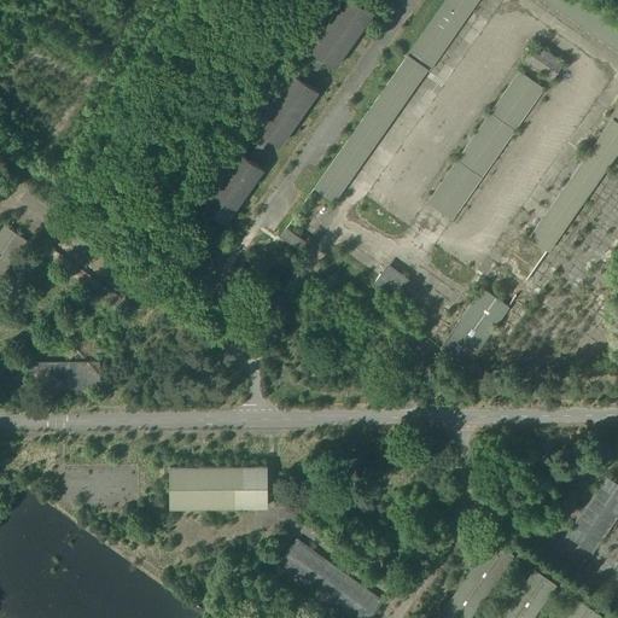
[(340,66),(375,9),(360,0),(342,0),(313,50),(340,66)]
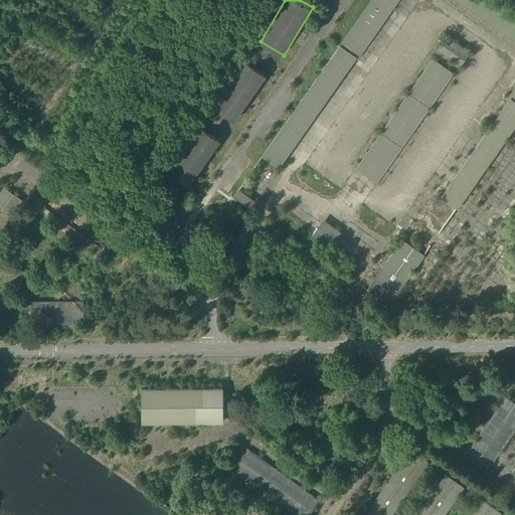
[(286,171),(393,0),(367,0),(267,159),(286,171)]
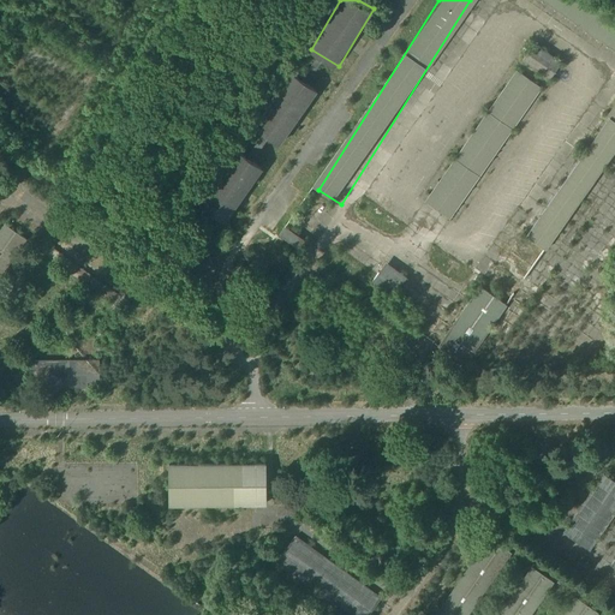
[(536,41),(523,58),(550,78),(562,63),(536,41)]
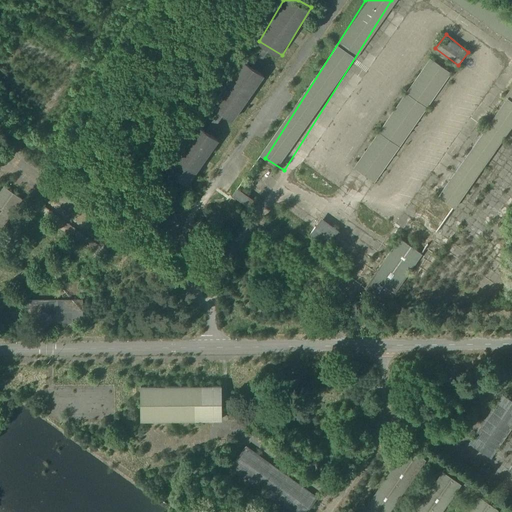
[(355,168),(377,183),(450,71),(429,56),(355,168)]
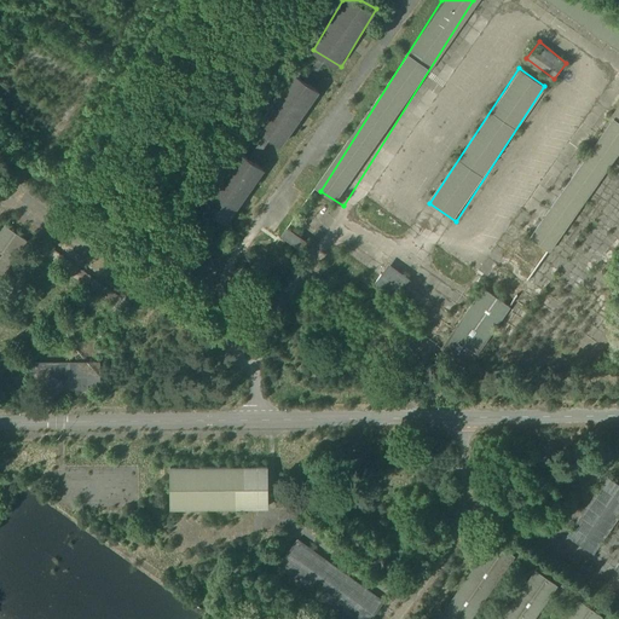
[(259,127),(287,145),(323,88),(295,70),(259,127)]
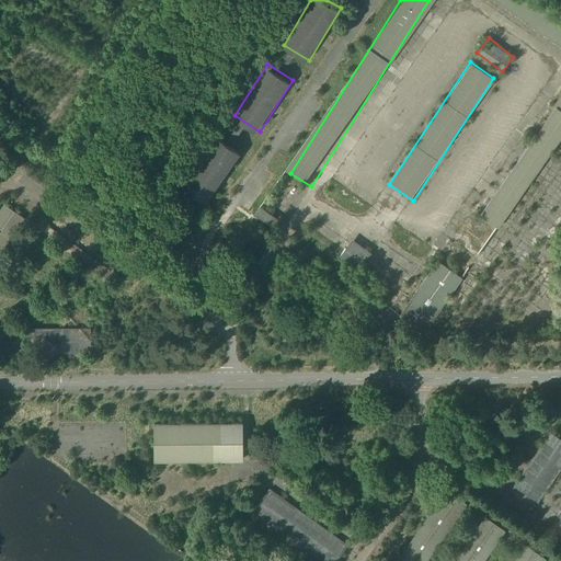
[(208,203),(243,151),(219,135),(185,186),(208,203)]
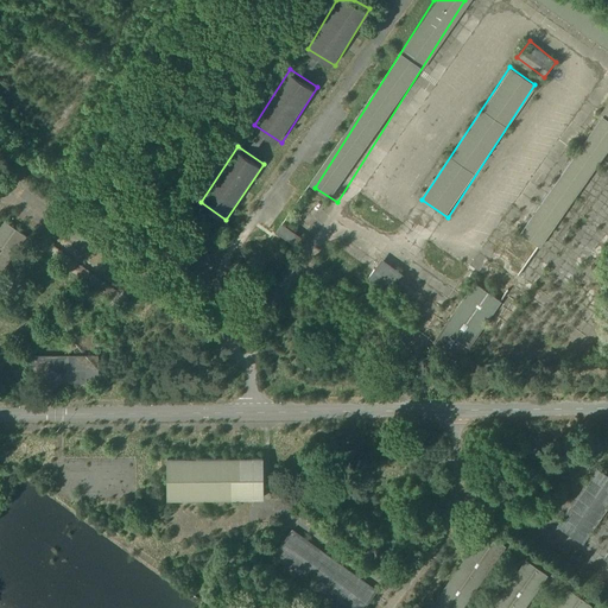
[(276,232),(296,245),(303,234),(284,221),(276,232)]
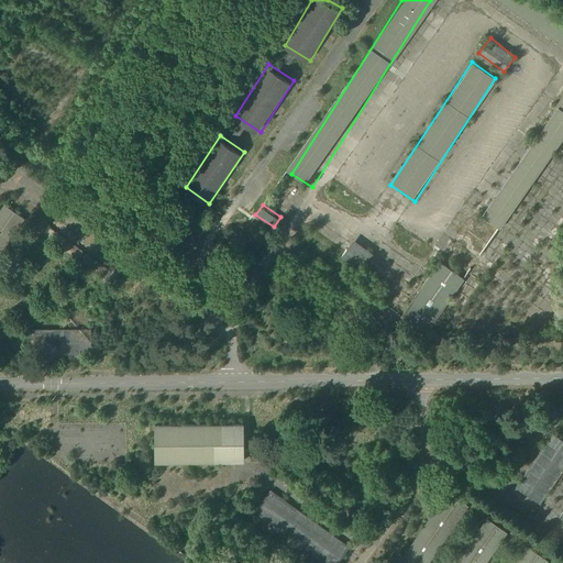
[(4,206),(0,211),(0,251),(23,219),(4,206)]
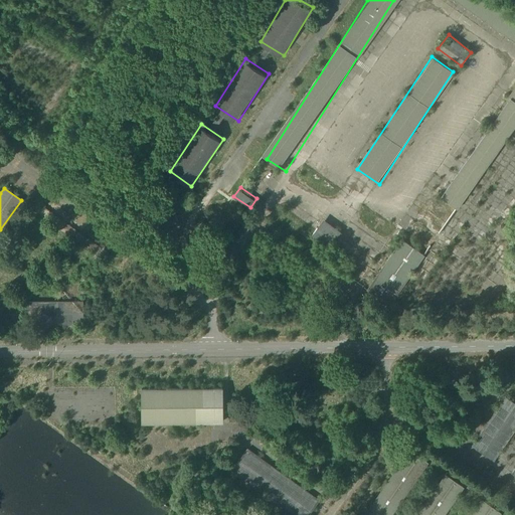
[(105,250),(32,198),(26,206),(99,259),(105,250)]
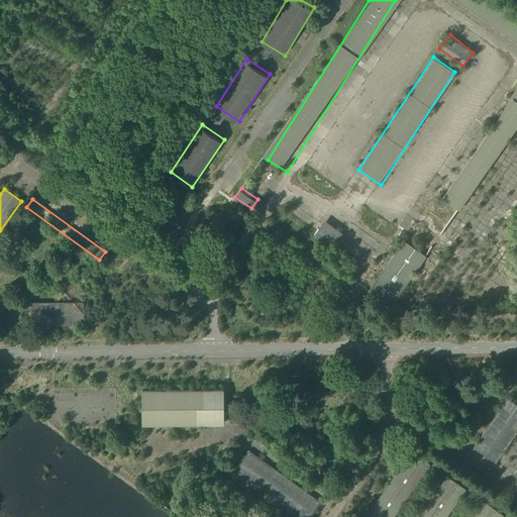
[(324,219),(313,237),(331,248),(342,230),(324,219)]
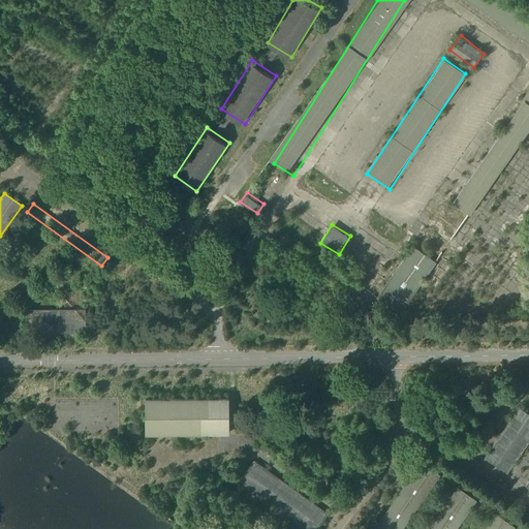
[(402,314),(437,261),(413,245),(378,298),(402,314)]
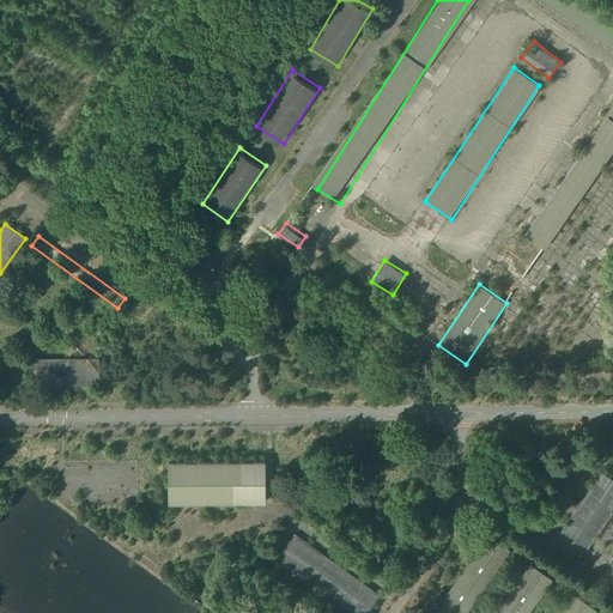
[(98,360),(32,360),(32,387),(98,387),(98,360)]
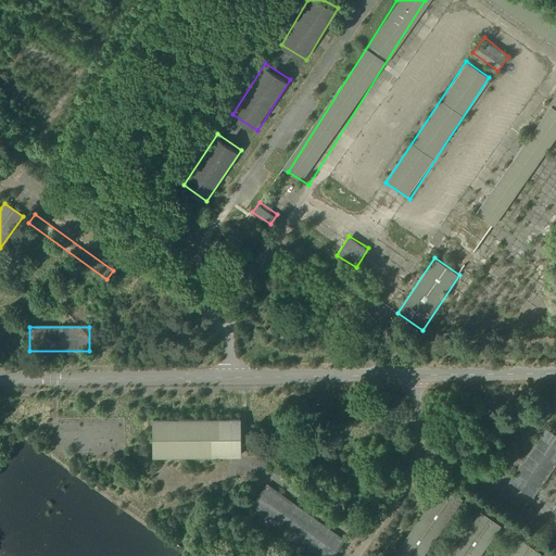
[(240,419),(152,420),(152,456),(240,455),(240,419)]
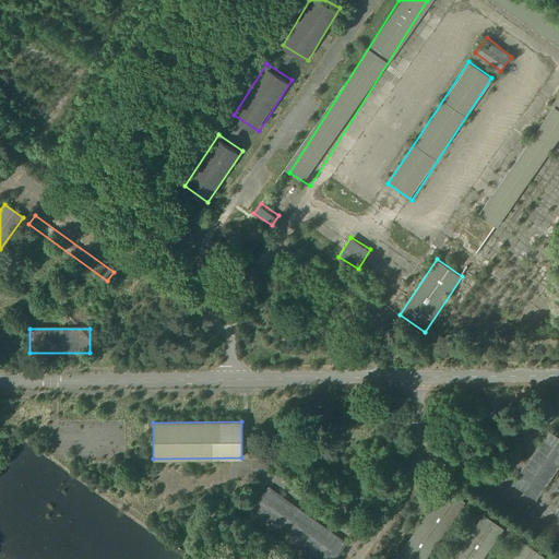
[(512,485),(536,500),(558,465),(558,436),(548,429),(512,485)]
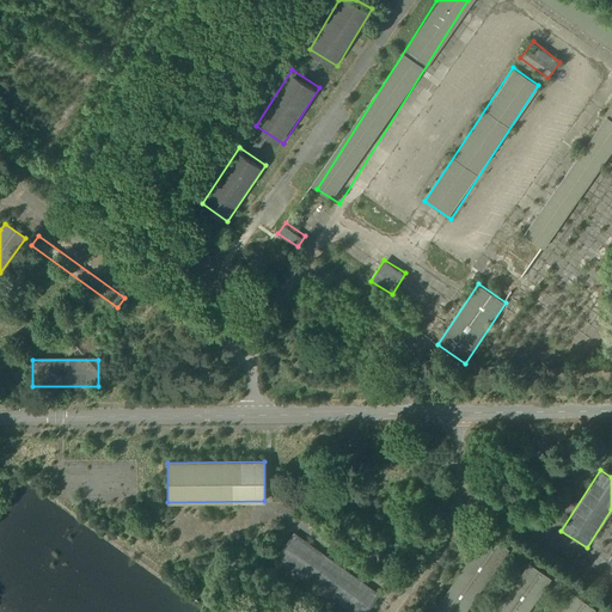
[(227,503),(204,505),(204,518),(228,518),(227,503)]
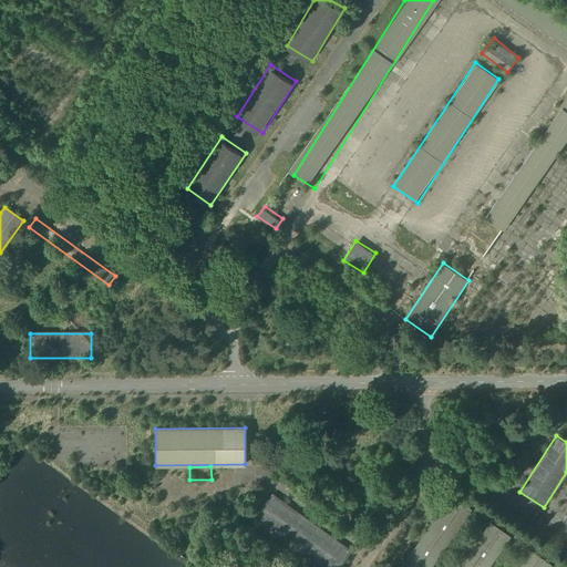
[(339,566),(351,552),(271,494),(255,517),(323,566),(339,566)]
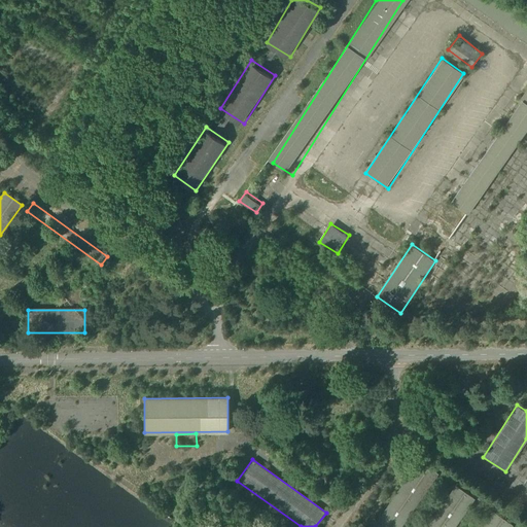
[(419,461),(373,526),(399,526),(437,473),(419,461)]
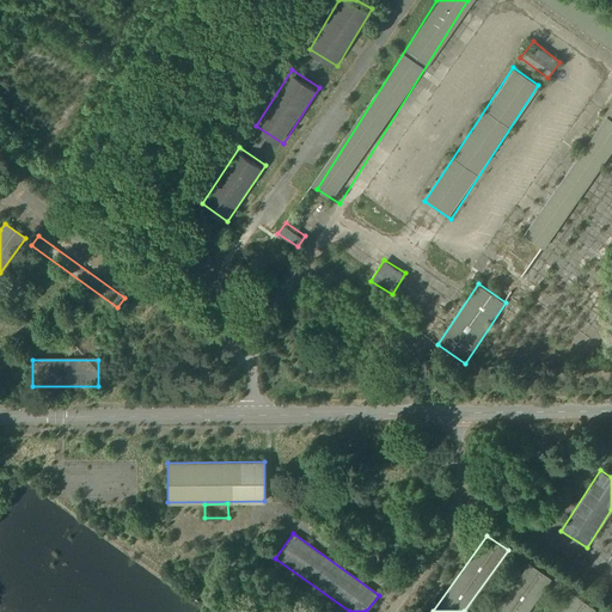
[(528,564),(495,611),(526,611),(550,579),(528,564)]
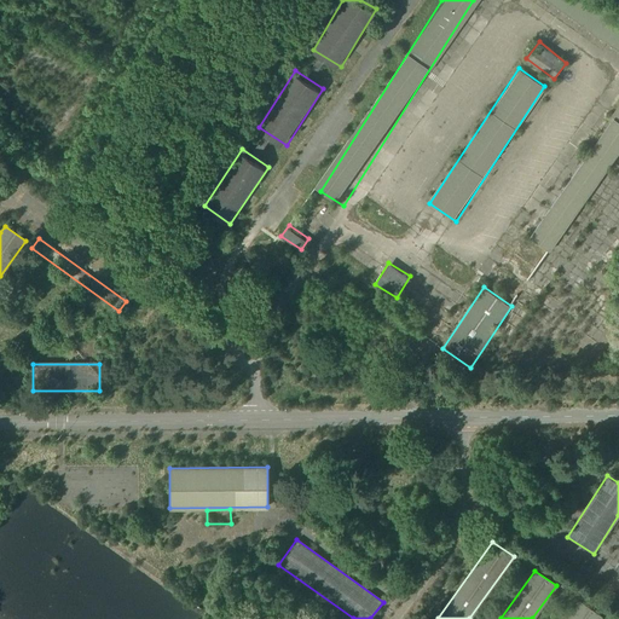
[(579,602),(567,618),(599,618),(601,617),(579,602)]
